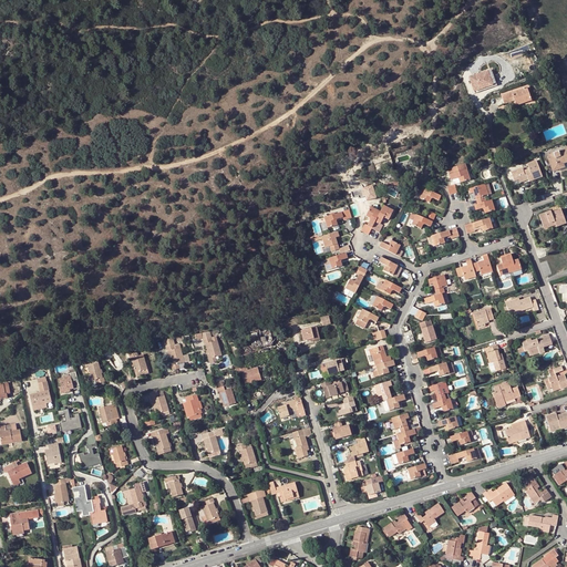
[(492,70),(487,71),(493,85),(474,92),(475,93),(497,85),(492,70)]
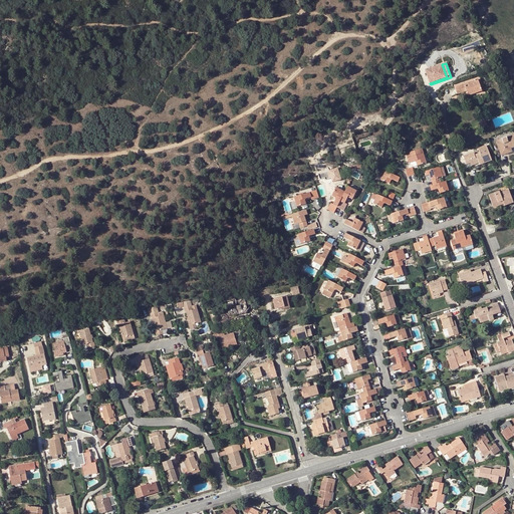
[(426,70),(430,83),(447,77),(442,64),(426,70)]
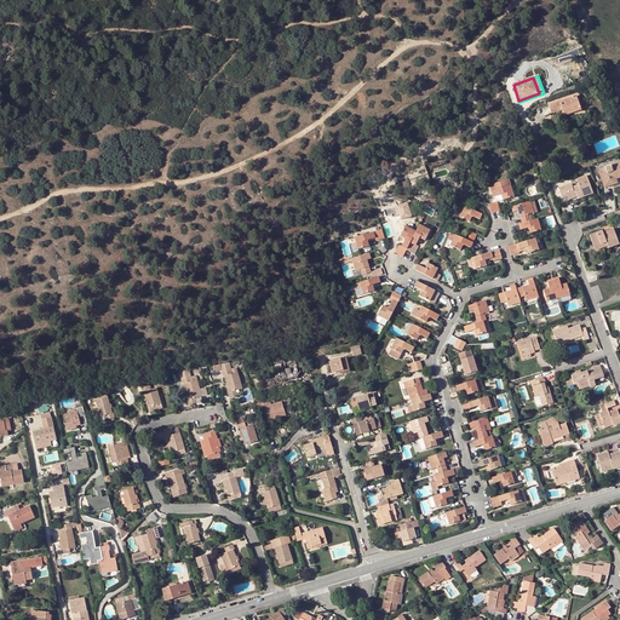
[(547,105),(551,114),(562,110),(564,115),(580,110),(575,96),(547,105)]
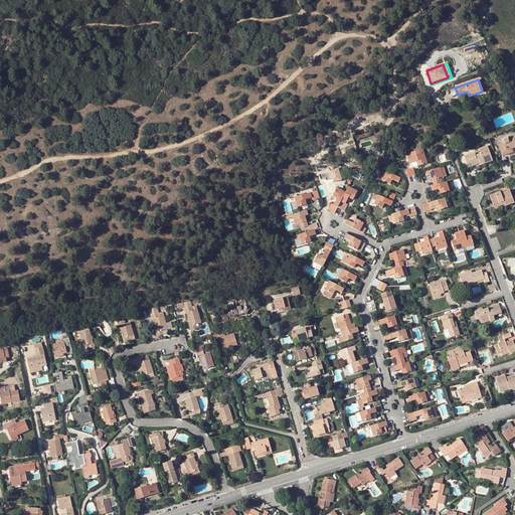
[(512,149),(514,147),(514,137),(507,140),(507,138),(502,140),(503,142),(497,144),(502,156),(507,154),(507,155),(514,152),(512,149)]
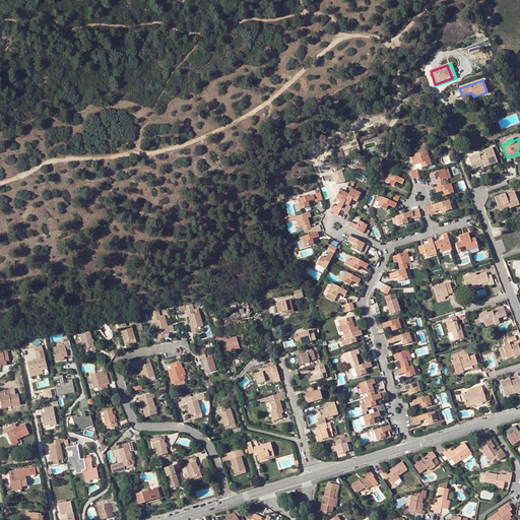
[(483,164),(483,166),(484,167),(497,163),(492,147),(482,151),(484,155),(479,157),(478,154),(468,158),(470,166),(468,167),(470,172),(476,169),(480,167),(480,165),(483,164)]
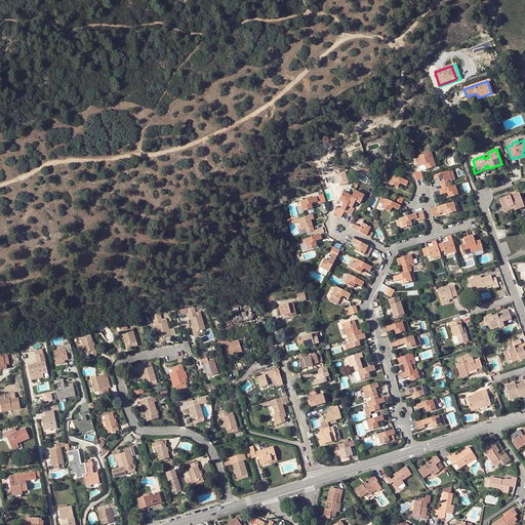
[(414,157),(417,167),(419,166),(423,165),(426,166),(427,169),(436,166),(435,166),(433,158),(431,152),(414,157)]
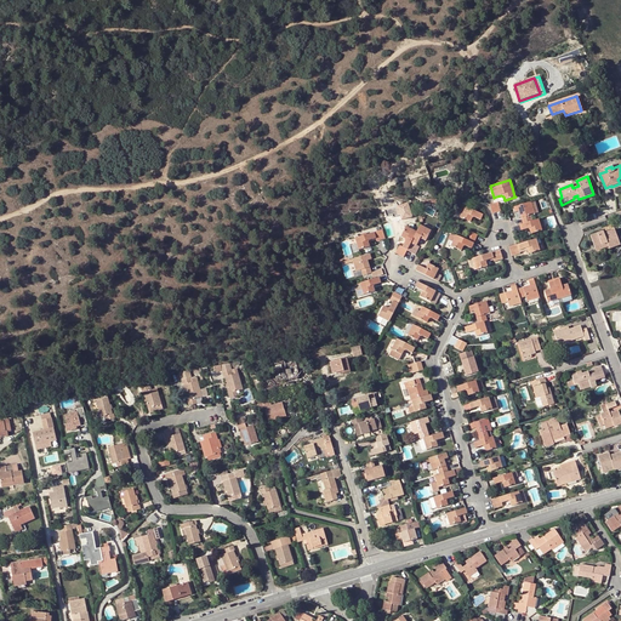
[(535,215),(533,201),(514,208),(516,212),(519,211),(524,224),(533,221),(531,216),(535,215)]
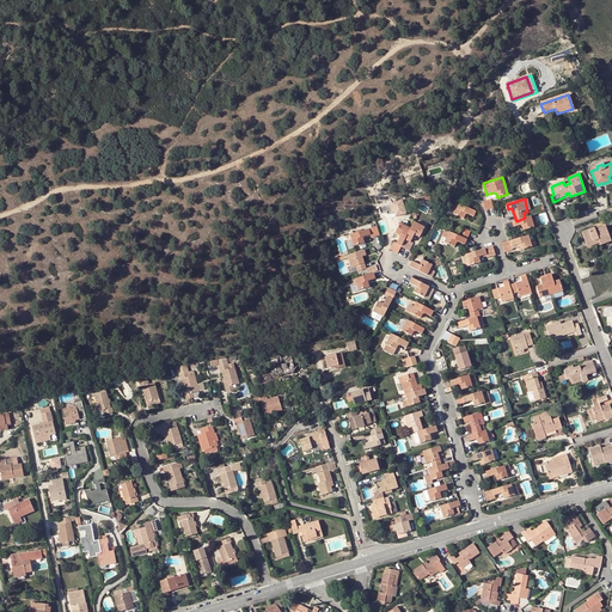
[(491,200),(482,202),(483,203),(485,210),(494,208),(491,200)]
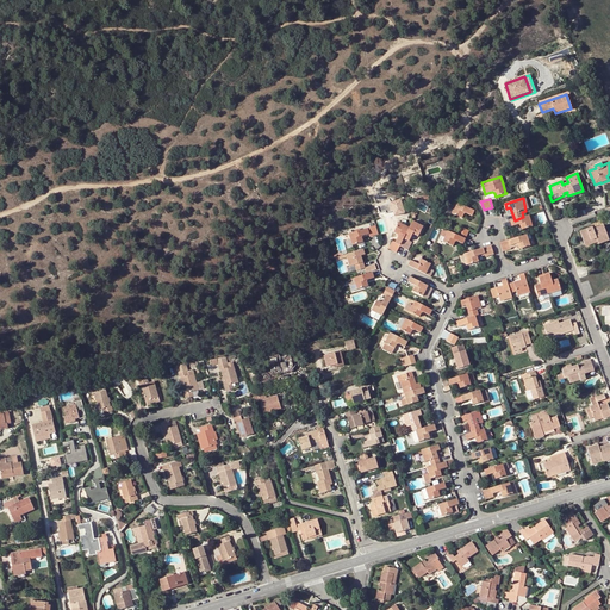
[(477,211),(459,203),(454,213),(464,219),(466,215),(467,215),(474,217),(477,211)]
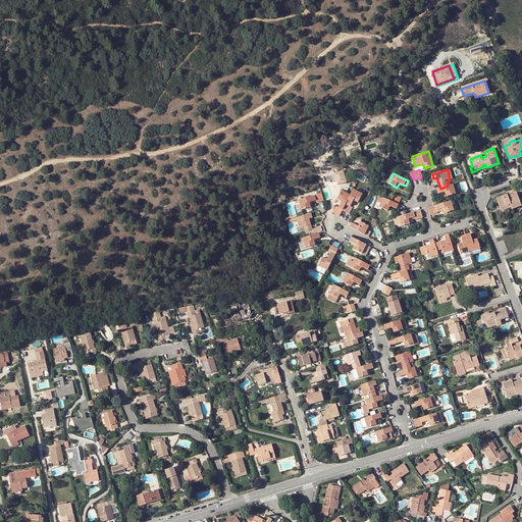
[(454,185),(448,186),(440,189),(437,190),(438,194),(445,193),(446,194),(447,197),(456,194),(454,185)]
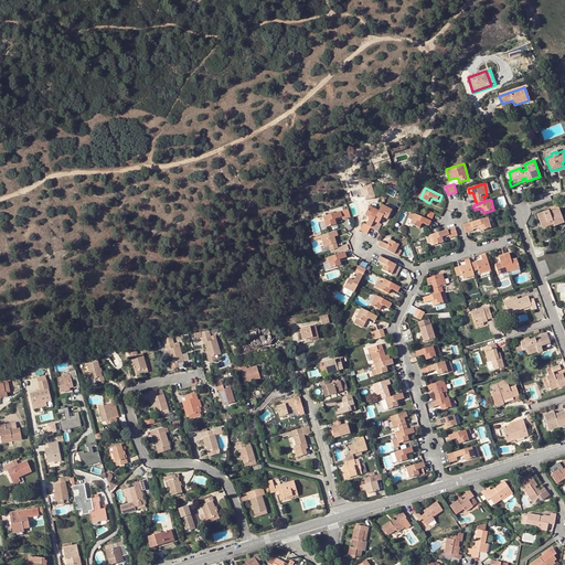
[(393,210),(383,205),(380,211),(371,227),(379,232),(382,224),(380,223),(382,219),(384,216),(387,219),(393,210)]
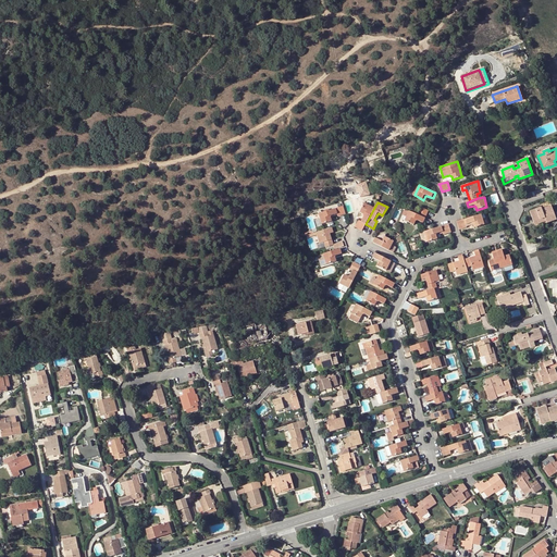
[(359,220),(355,227),(362,231),(366,224),(374,208),(366,203),(360,212),(364,214),(364,217),(361,221),(359,220)]
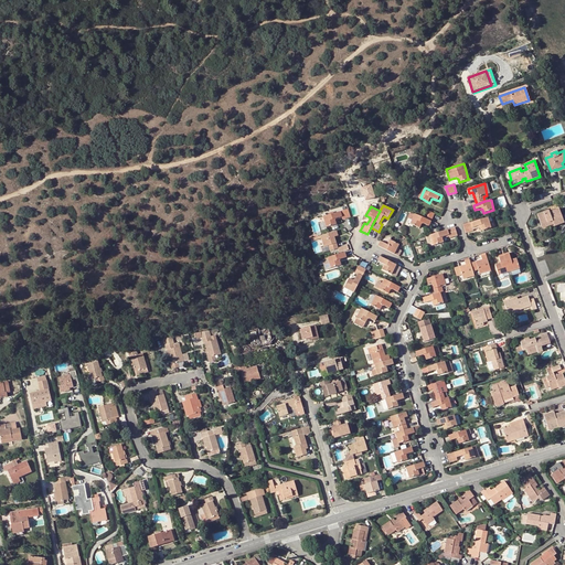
[(324,216),(328,227),(337,224),(336,221),(338,219),(343,216),(343,220),(351,217),(349,209),(324,216)]
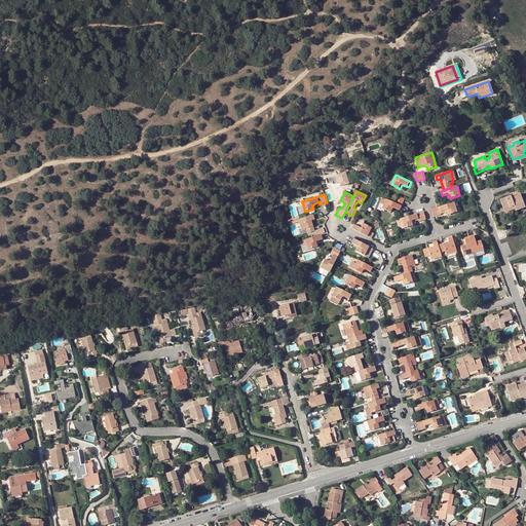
[(499,199),(503,210),(514,207),(515,209),(516,211),(525,208),(520,194),(511,197),(511,195),(499,199)]
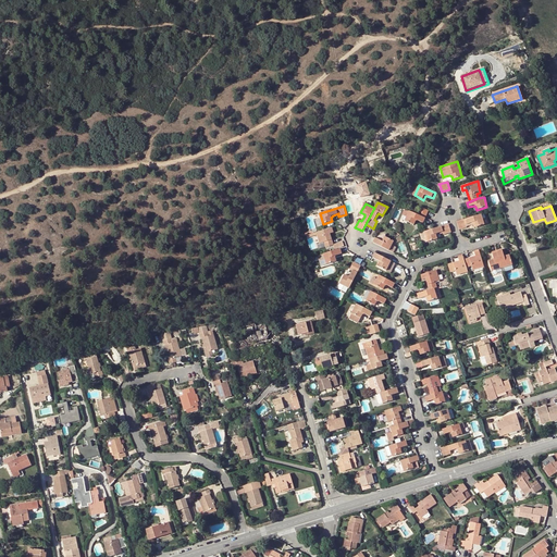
[(419,215),(425,219),(430,211),(422,208),(419,215)]
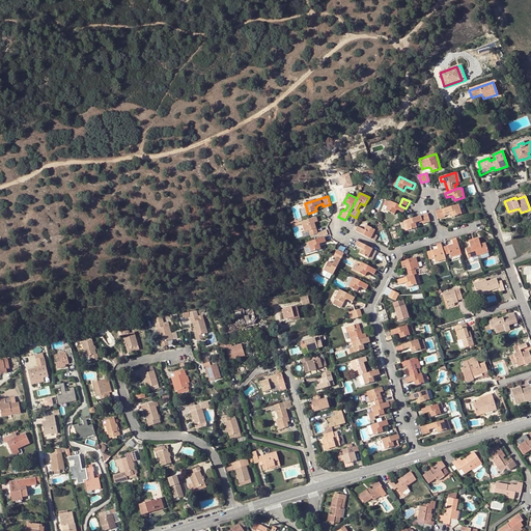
[(399,205),(391,202),(387,212),(395,216),(397,212),(399,212),(403,214),(406,208),(399,205)]
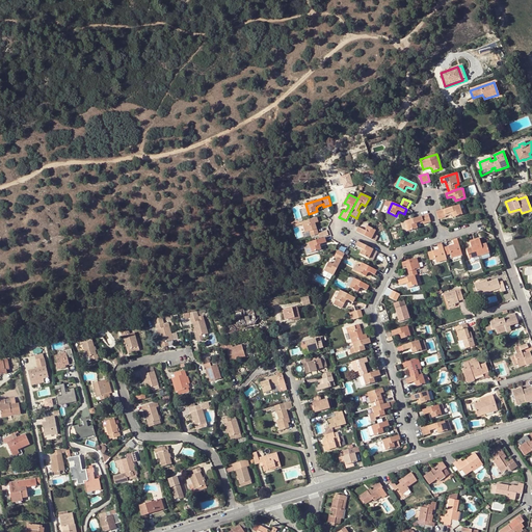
[(436,212),(439,219),(446,217),(446,215),(451,213),(453,214),(454,217),(463,215),(460,205),(444,210),(436,212)]
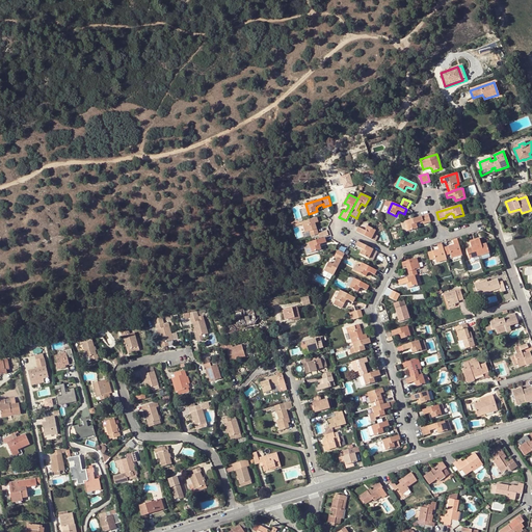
[(429,214),(415,218),(402,222),(405,233),(418,229),(417,225),(418,223),(424,222),(424,224),(431,222),(429,214)]
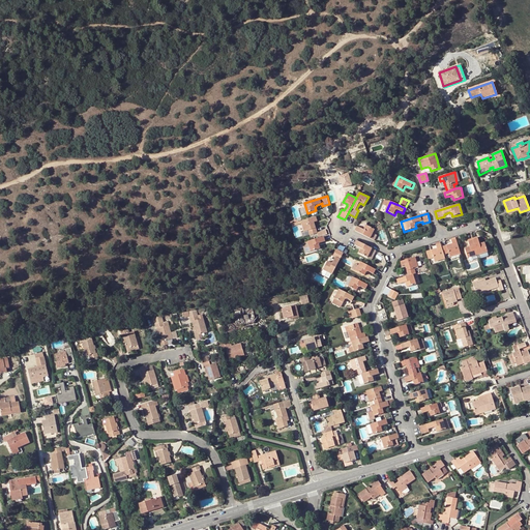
[(318,222),(317,216),(301,222),(304,232),(308,231),(310,235),(317,233),(314,223),(318,222)]
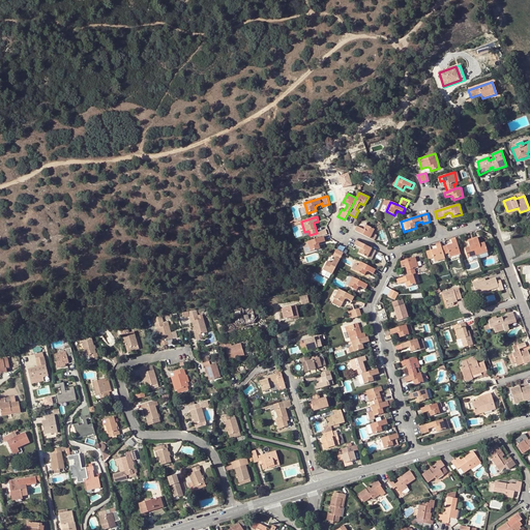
[(362,229),(357,227),(355,231),(371,239),(373,234),(375,230),(366,226),(365,229),(364,229),(363,229),(362,229)]
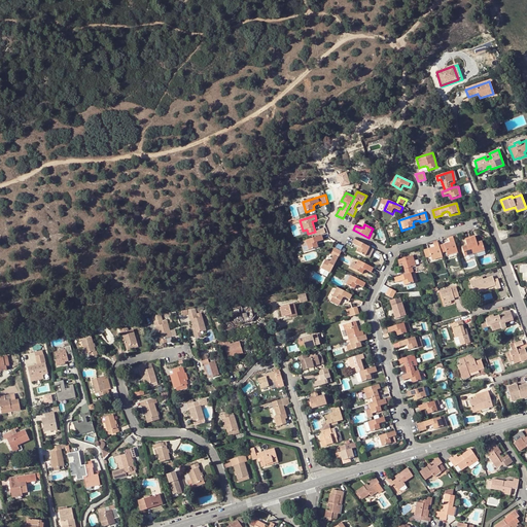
[(324,240),(322,236),(307,240),(308,246),(309,250),(319,247),(318,244),(318,242),(324,240)]
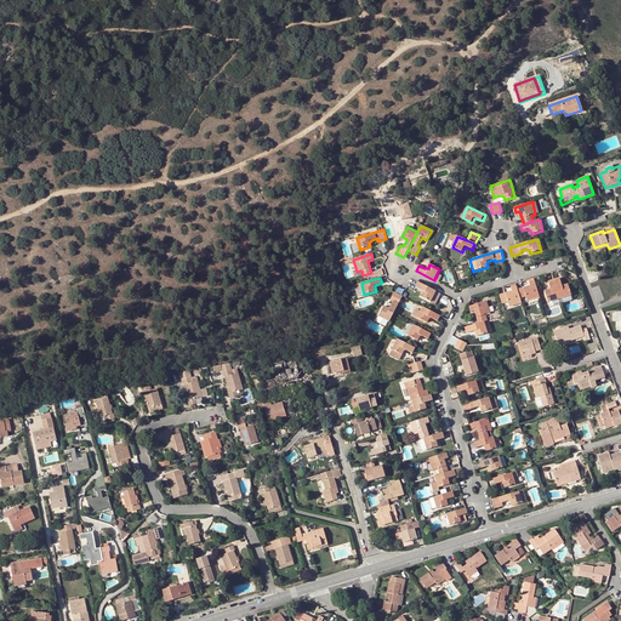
[(559,278),(554,279),(559,298),(573,295),(569,284),(564,285),(562,284),(559,278)]
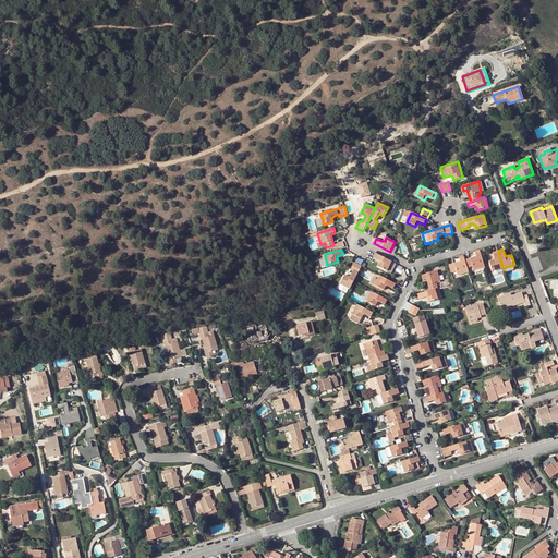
[(502,268),(498,251),(493,253),(495,258),(494,261),(489,262),(493,271),(502,268)]
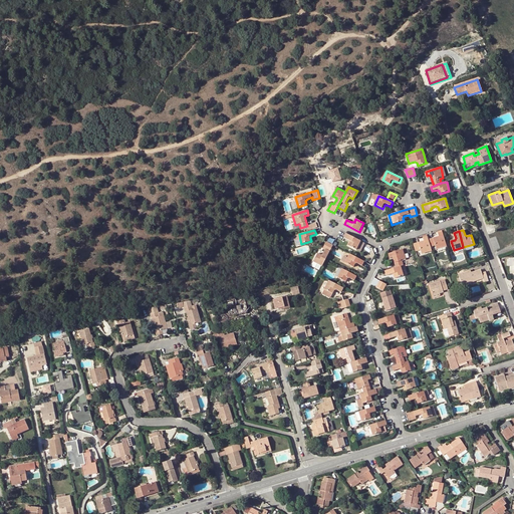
[(439,236),(429,240),(431,247),(436,245),(437,249),(447,246),(443,232),(438,234),(439,236)]
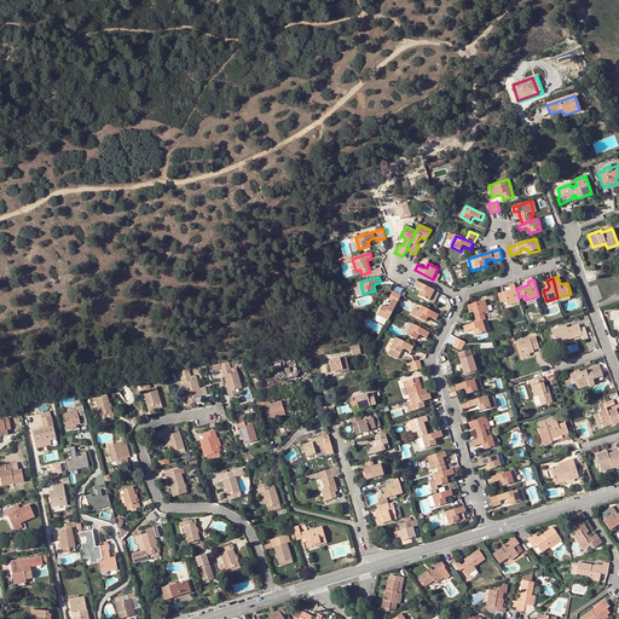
[(435,290),(417,282),(415,287),(422,290),(422,293),(421,296),(429,301),(435,290)]
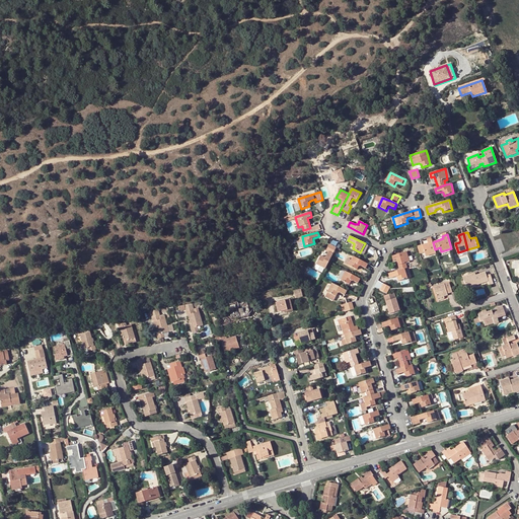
[(426,256),(436,253),(435,249),(433,242),(432,238),(427,240),(428,243),(418,246),(420,253),(425,252),(426,256)]
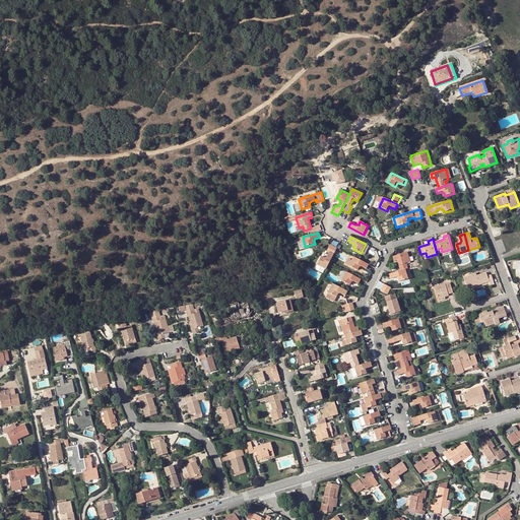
[(366,244),(361,253),(365,255),(370,246),(366,244)]
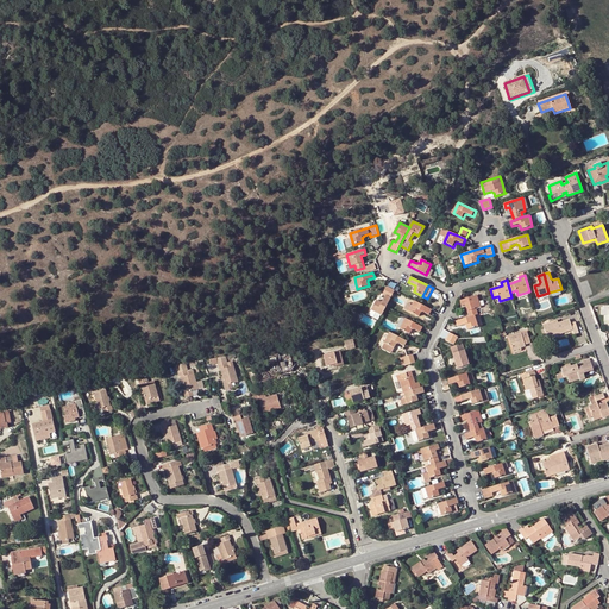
[(385,308),(395,290),(388,287),(383,295),(385,296),(382,302),(377,300),(372,311),(382,315),(385,308)]
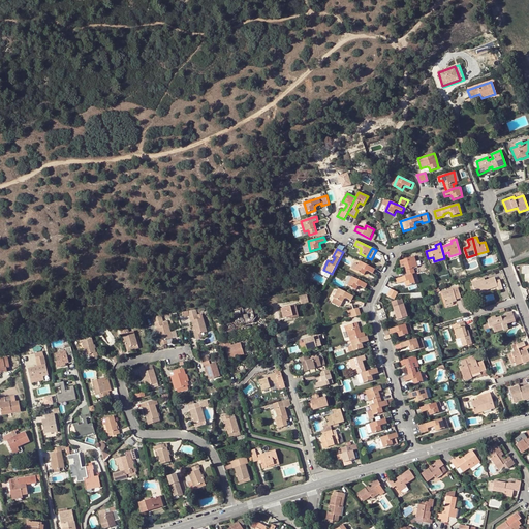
[(412,274),(415,273),(414,270),(418,268),(414,256),(400,261),(402,267),(405,266),(408,276),(412,274)]
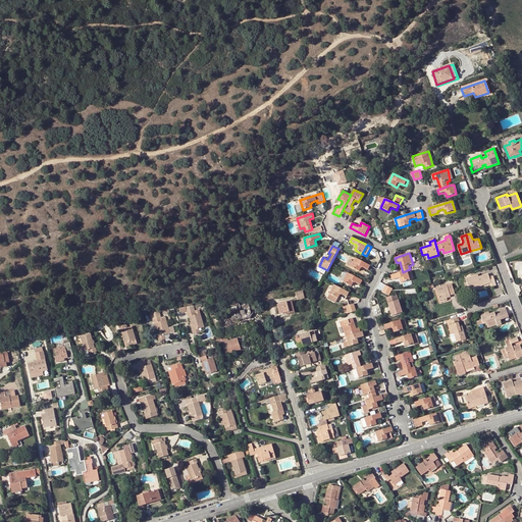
[(369,265),(355,258),(353,261),(350,266),(350,267),(359,271),(360,267),(362,267),(367,269),(369,265)]
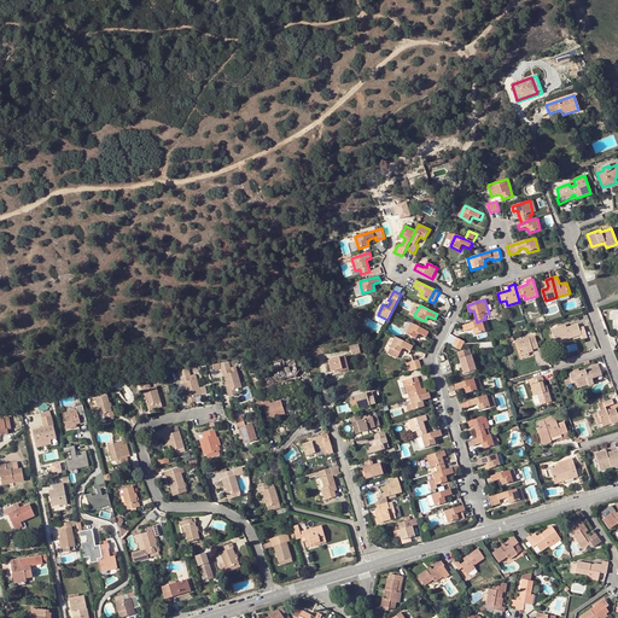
[(485,332),(482,320),(477,322),(464,326),(465,332),(472,330),(473,331),(476,336),(485,332)]
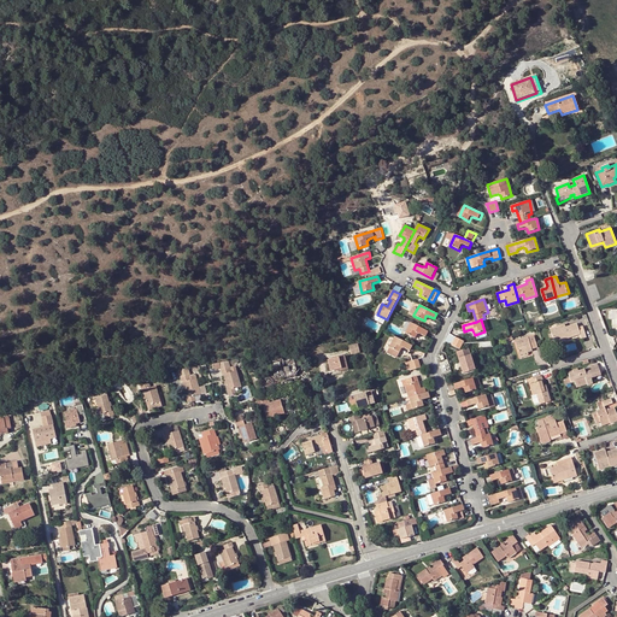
[(428,331),(410,322),(405,333),(415,339),(417,334),(418,333),(424,336),(428,331)]
